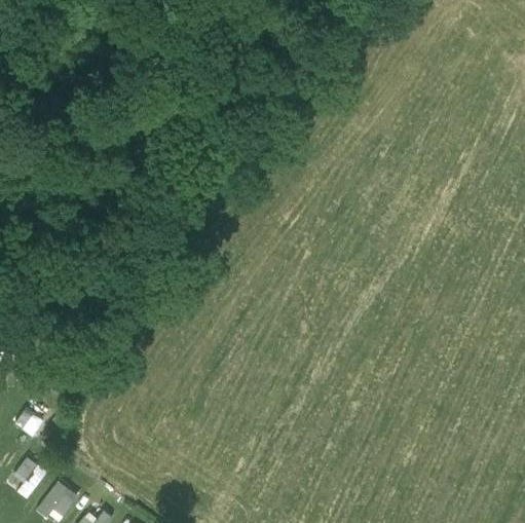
[(29,435),(44,414),(28,403),(13,424),(29,435)]
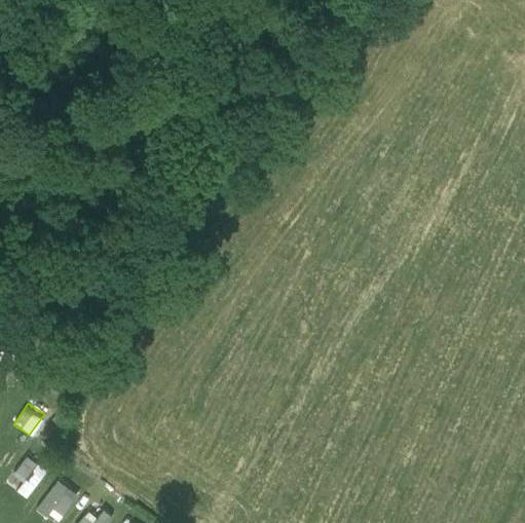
[(28,499),(47,471),(28,457),(15,476),(24,481),(16,492),(28,499)]
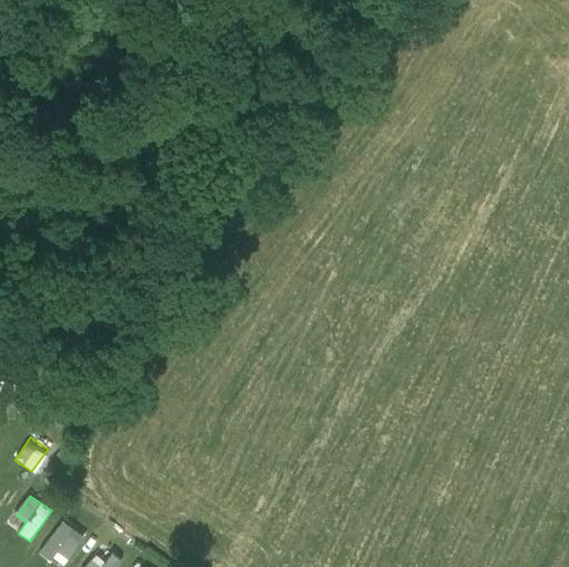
[(38,553),(51,563),(60,551),(71,560),(88,539),(62,520),(38,553)]
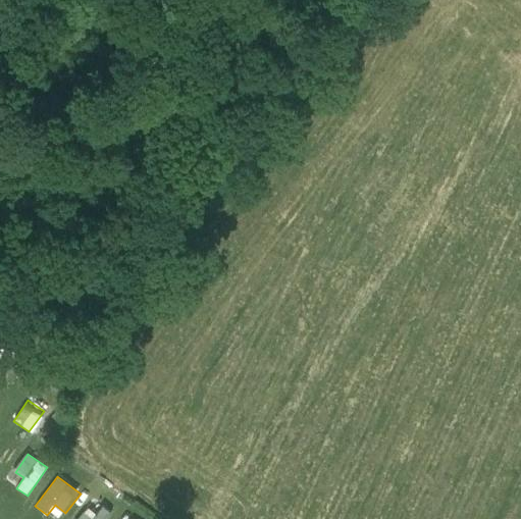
[(95,501),(80,518),(110,518),(112,516),(95,501)]
